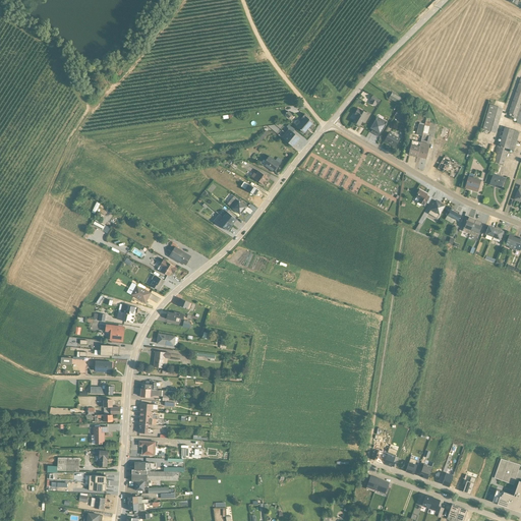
[(520,123),(520,78),(509,111),(518,114),(515,122),(520,123)]
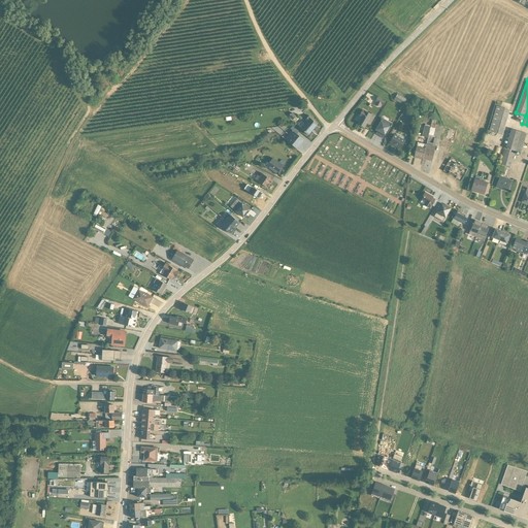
[(397,94),(394,99),(403,105),(407,99),(397,94)]
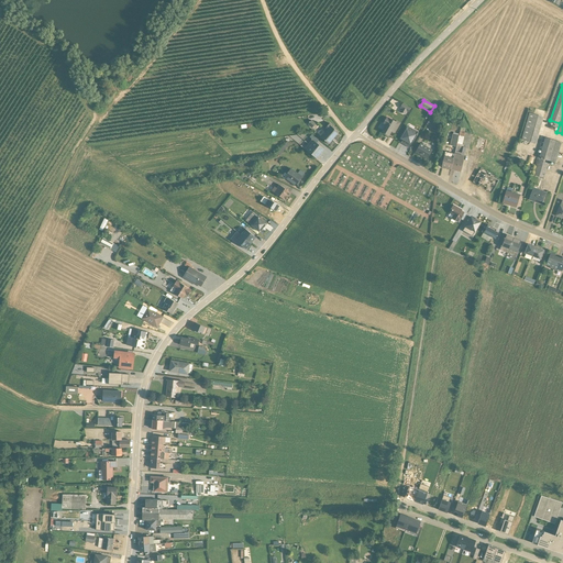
[(403,103),(400,108),(401,109),(399,112),(405,116),(407,112),(408,112),(410,108),(403,103)]
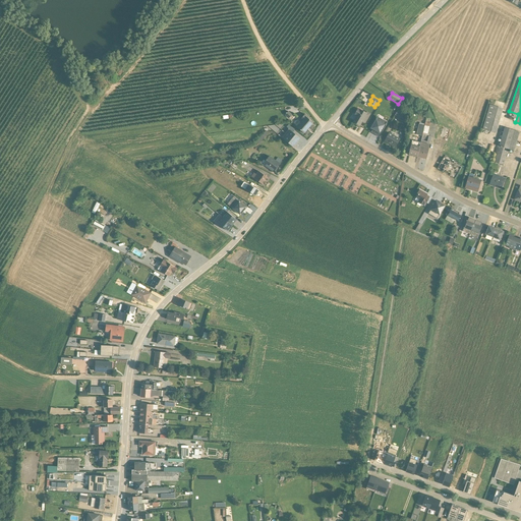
[(502,108),(490,105),(482,130),(494,133),(502,108)]
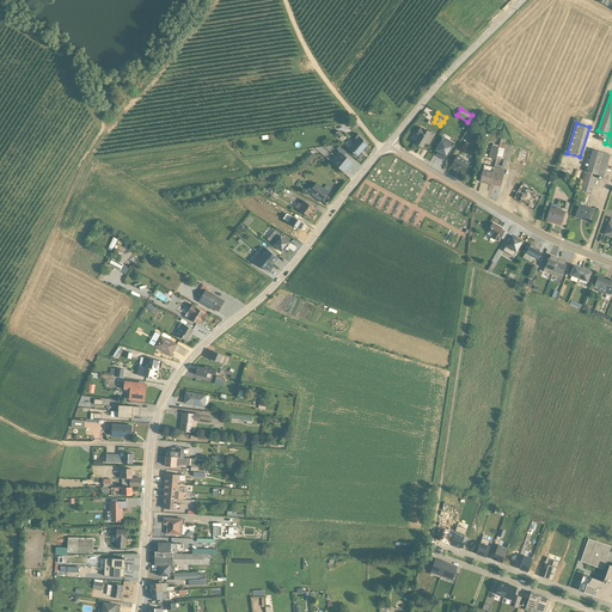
[(475,128),(469,126),(464,135),(476,142),(482,133),(481,133),(482,132),(475,128)]
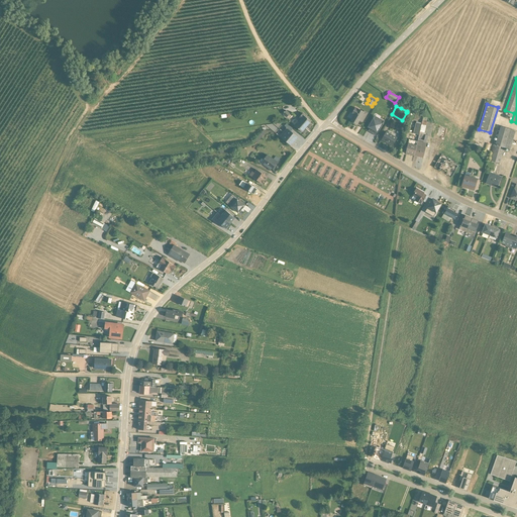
[(353,114),(350,121),(356,125),(359,120),(363,122),(368,113),(364,111),(363,112),(357,109),(356,109),(354,108),(351,113),(353,114)]
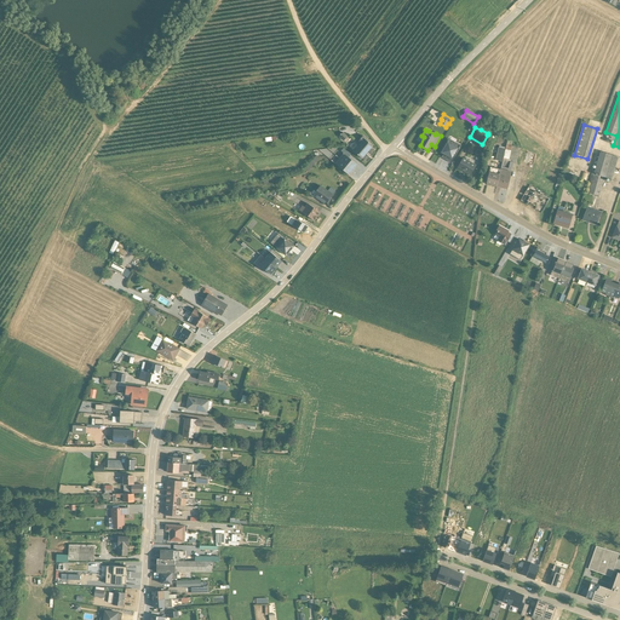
[(368,141),(362,136),(356,143),(359,144),(354,150),(352,151),(362,159),(373,147),(368,142),(368,141)]
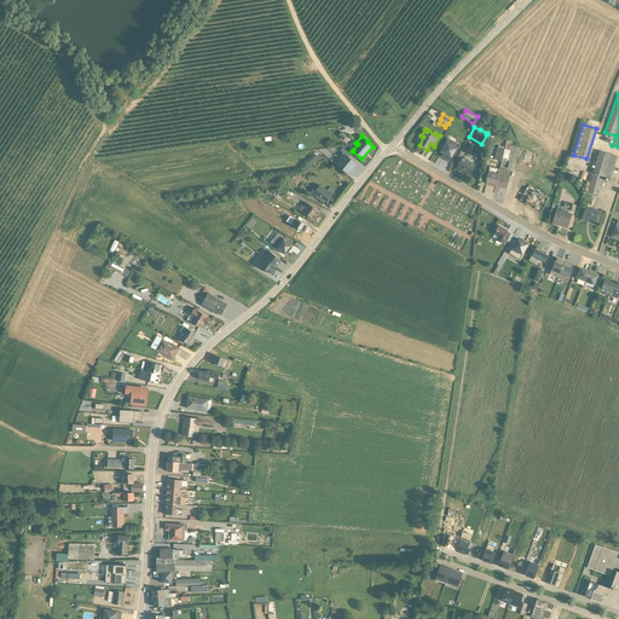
[(443,158),(449,162),(460,145),(447,139),(440,152),(443,155),(441,156),(443,157),(443,158)]
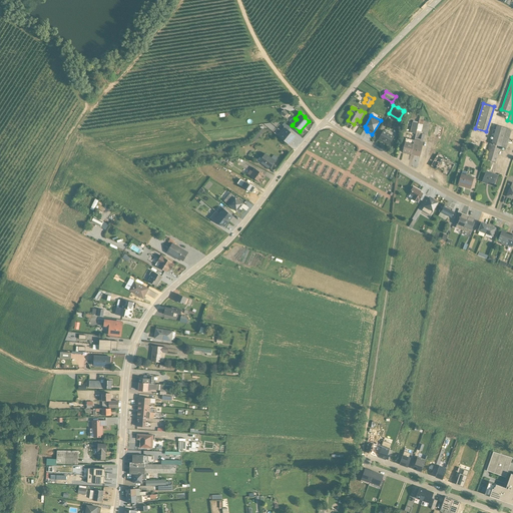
[(410,132),(415,134),(416,133),(418,123),(412,122),(410,132)]
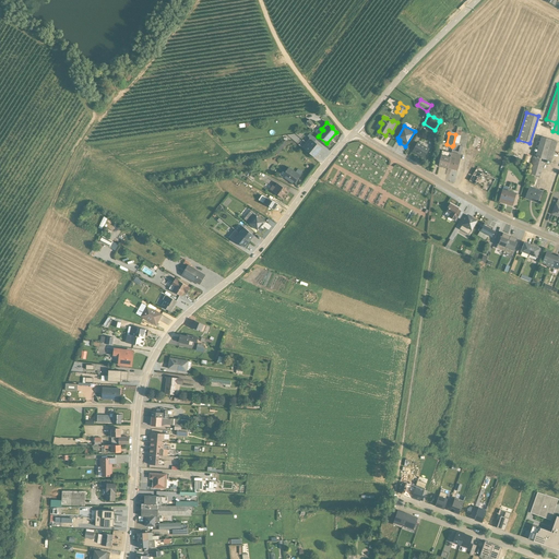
[(539,137),(528,174),(539,177),(545,158),(550,161),(556,142),(539,137)]
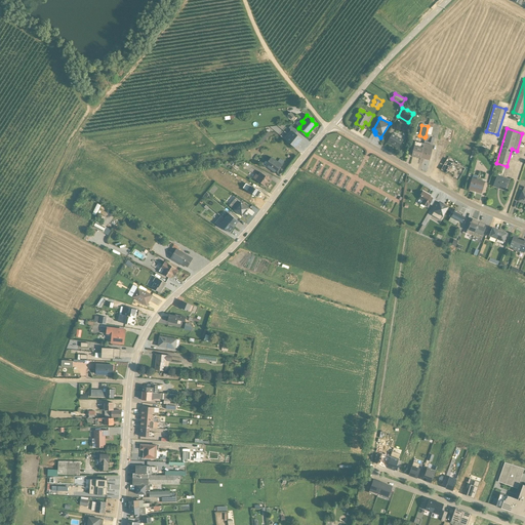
[(303,139),(290,130),(284,138),(295,149),(303,139)]
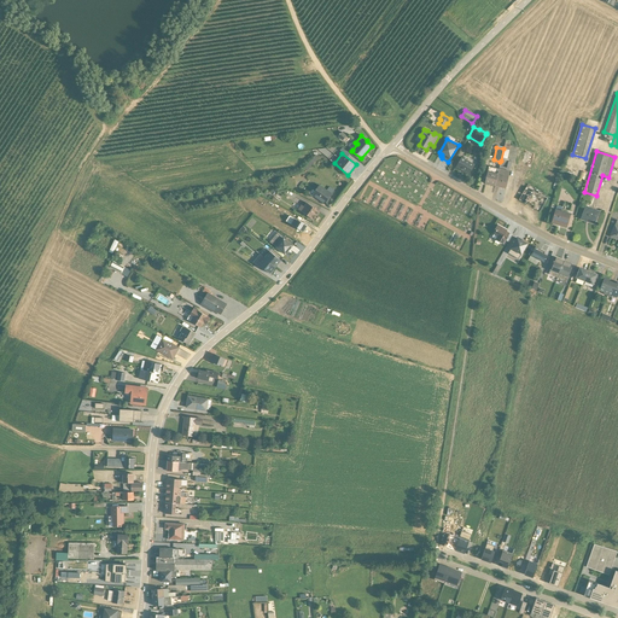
[(456,167),(468,174),(474,164),(461,157),(456,167)]
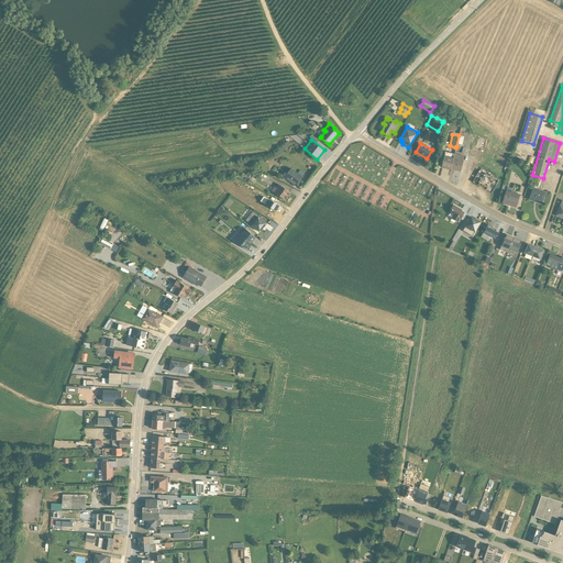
[(277,155),(278,156),(279,155),(280,155),(287,146),(285,144),(277,153),(278,154),(277,155)]
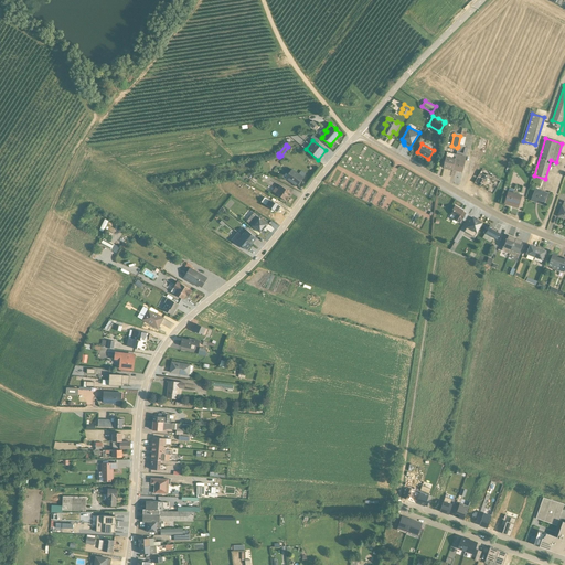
[(443,168),(452,170),(456,155),(447,152),(443,168)]
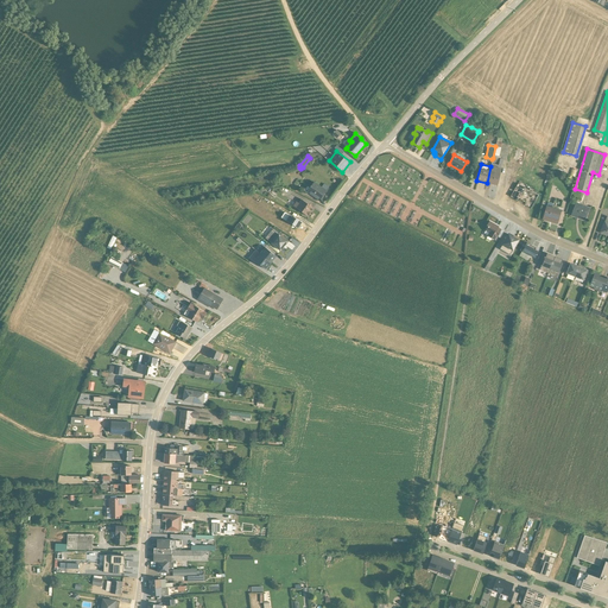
[(491,166),(487,183),(498,185),(501,169),(491,166)]
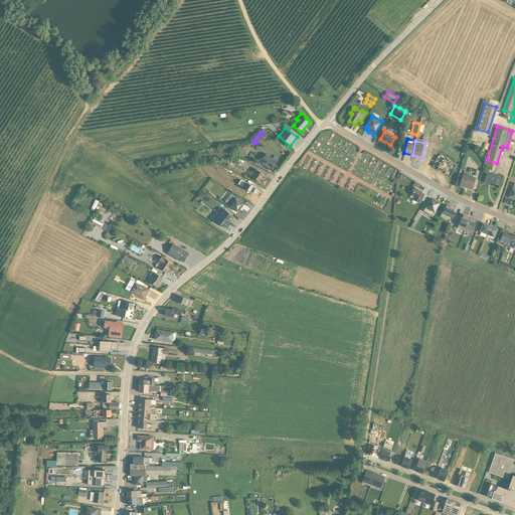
[(440,153),(432,166),(437,169),(438,167),(446,171),(445,173),(449,176),(456,165),(451,162),(452,161),(440,153)]
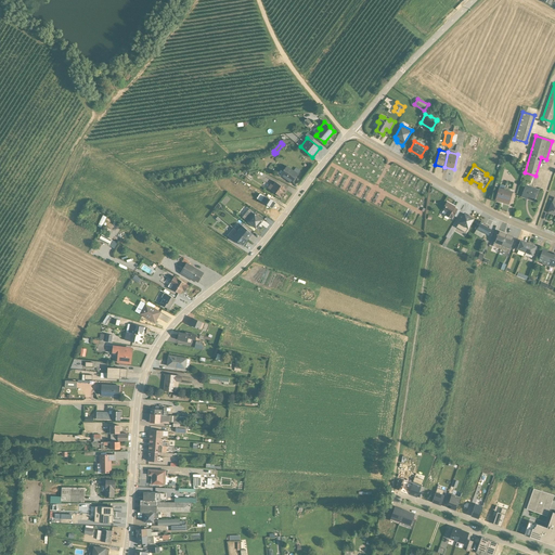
[(280,168),(276,173),(280,177),(281,176),(292,183),(300,171),(296,167),(293,171),(286,166),(283,170),(280,168)]
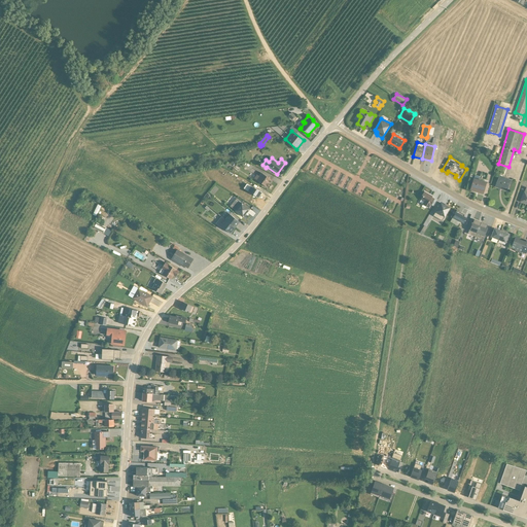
[(256,175),(254,178),(267,187),(272,180),(261,173),(259,176),(256,175)]
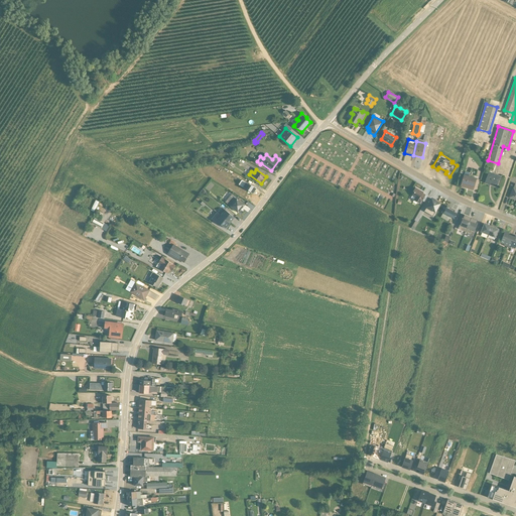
[(464,174),(460,186),(473,190),(476,178),(469,176),(470,173),(465,171),(464,174)]
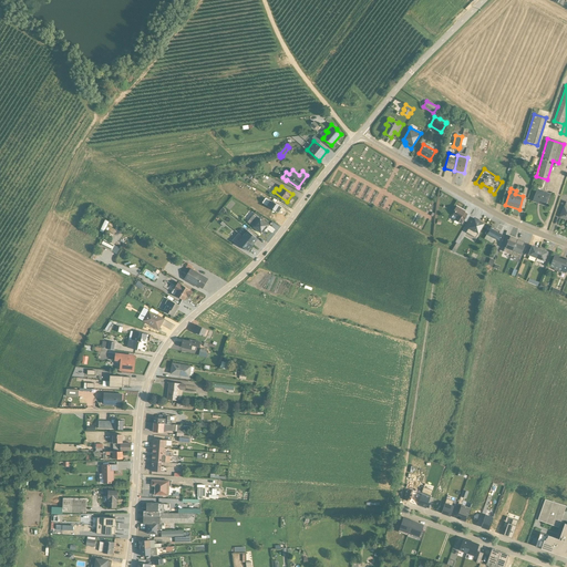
[(533,202),(545,206),(550,194),(537,188),(533,202)]
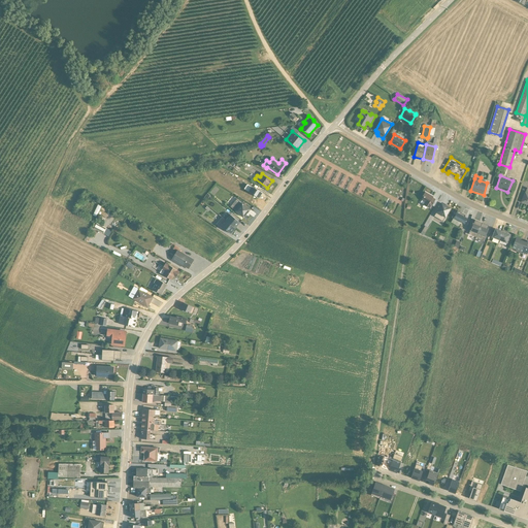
[(423,205),(430,209),(431,205),(434,207),(437,201),(435,200),(432,198),(433,197),(425,192),(422,197),(423,198),(421,200),(425,202),(423,205)]
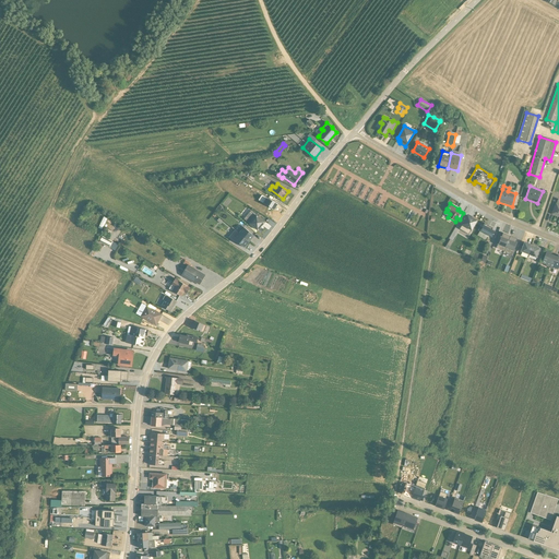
[(258,216),(251,211),(245,219),(249,223),(249,224),(258,230),(262,226),(262,225),(265,221),(259,216),(258,216)]
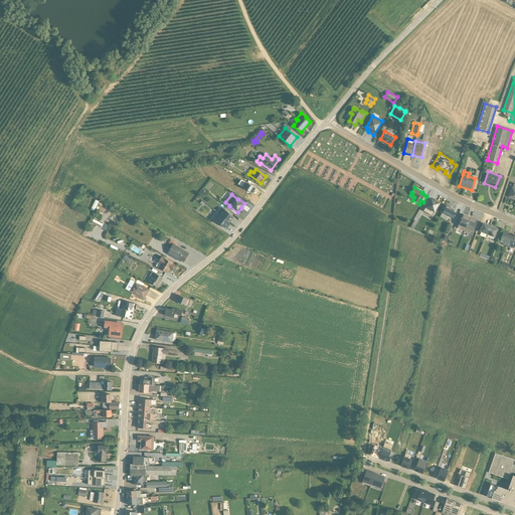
[(437,208),(441,202),(437,200),(436,201),(431,198),(423,211),(432,215),(434,212),(435,212),(437,208)]
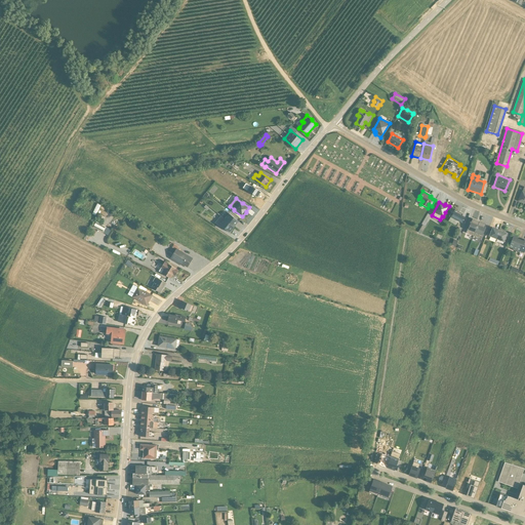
[(454,209),(448,221),(455,226),(458,220),(461,223),(465,217),(461,215),(462,214),(454,209)]
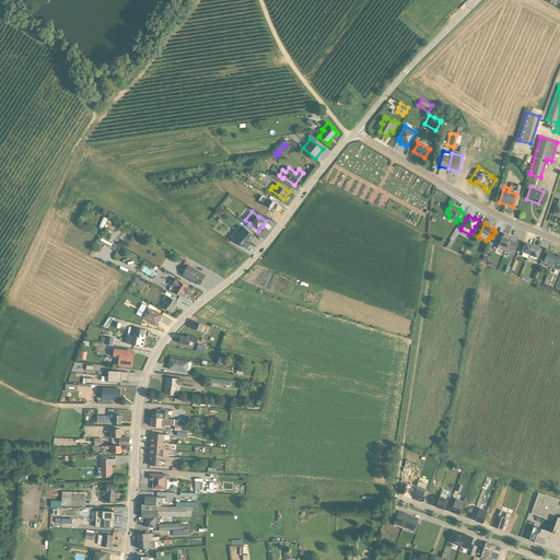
[(238,232),(249,242),(255,236),(243,226),(238,232)]
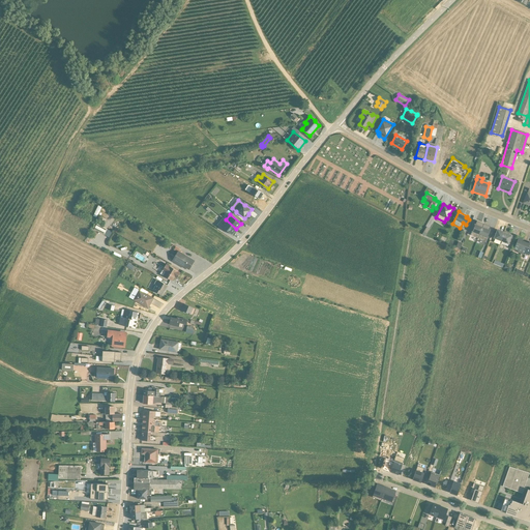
[(223,218),(217,225),(231,235),(236,229),(223,218)]
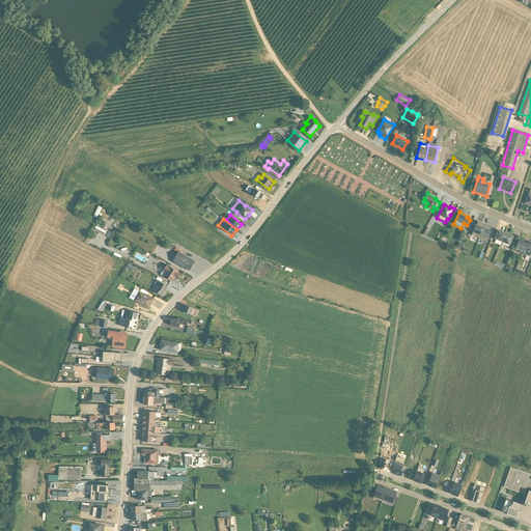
[(484,224),(478,221),(476,224),(475,224),(471,235),(479,239),(484,224)]
